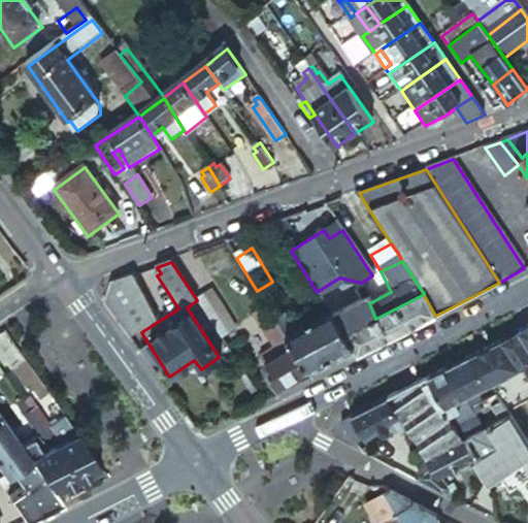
[(101,300),(127,334),(157,314),(132,275),(111,283),(101,300)]
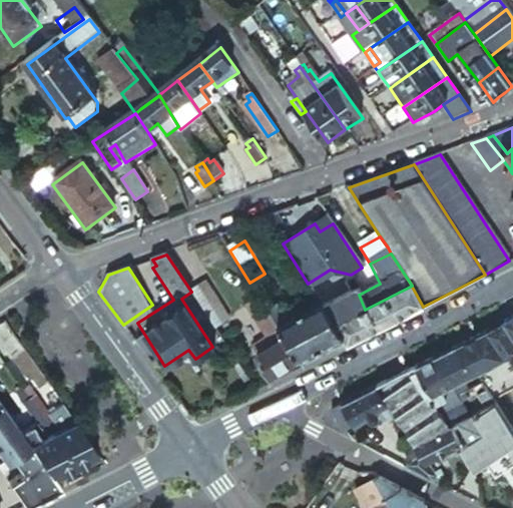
[(204,284),(191,292),(215,330),(228,322),(204,284)]
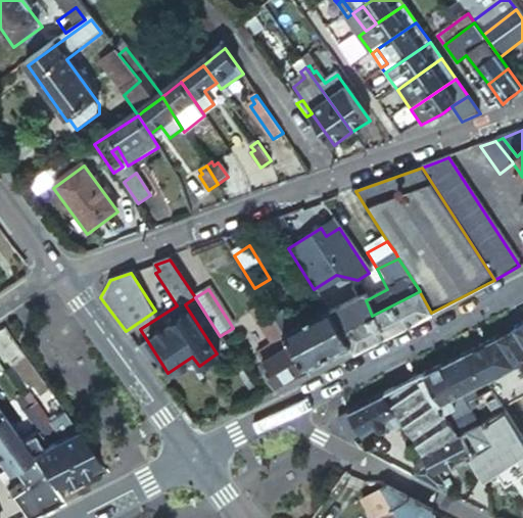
[(372,316),(384,336),(392,332),(431,313),(420,292),(420,291),(372,316)]
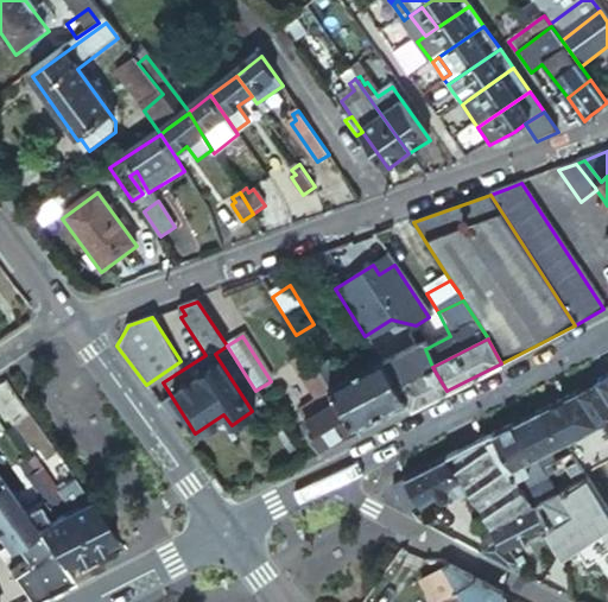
[(423,343),(382,363),(397,386),(404,400),(409,411),(447,391),(432,367),(425,349),(423,343)]
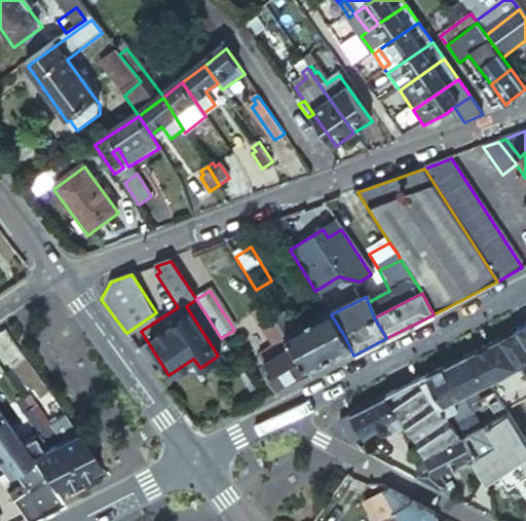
[(286,381),(305,369),(273,320),(270,313),(264,303),(251,311),(261,328),(275,349),(260,360),(264,367),(262,369),(275,388),(286,381)]
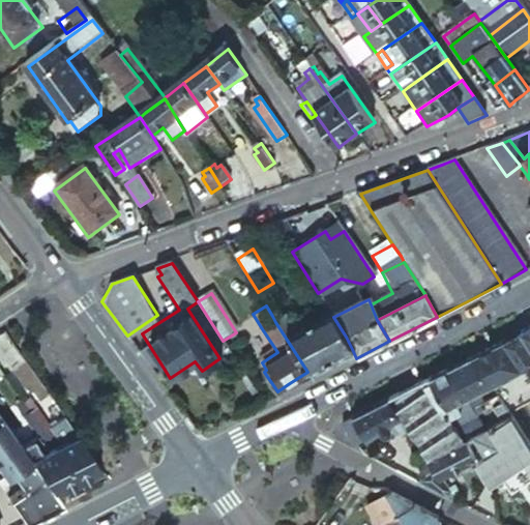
[(352,349),(346,337),(333,317),(328,310),(320,314),(324,319),(296,333),(285,316),(275,322),(307,372),(330,360),(352,349)]
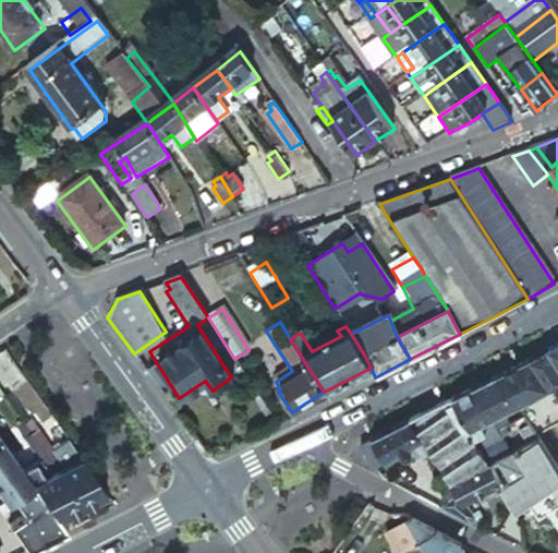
[(557,340),(557,341),(547,347),(557,363),(557,340)]
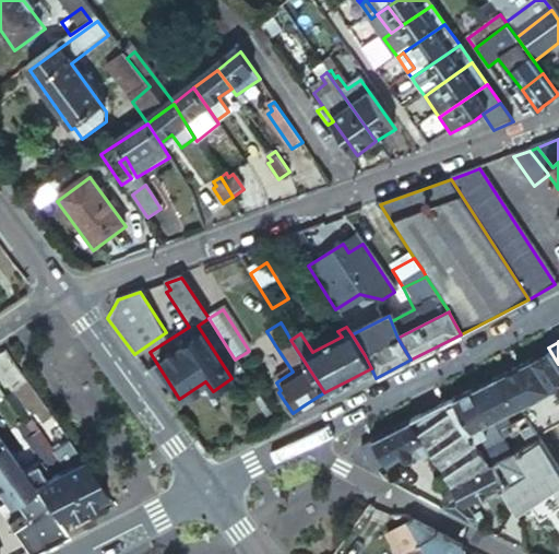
[(537,353),(528,357),(551,392),(558,389),(558,390),(558,364),(548,348),(543,351),(537,353)]
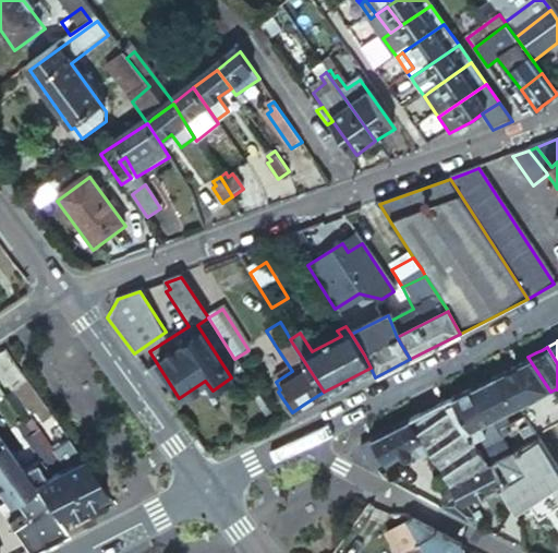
[(500,372),(495,375),(522,416),(535,435),(557,421),(557,405),(550,392),(528,357),(513,365),(500,372)]
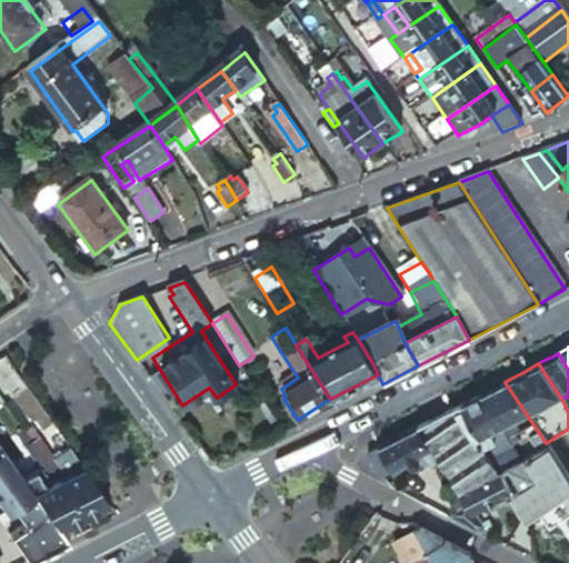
[(532,423),(505,382),(492,389),(482,394),(506,426),(515,421),(518,428),(507,433),(509,438),(532,423)]
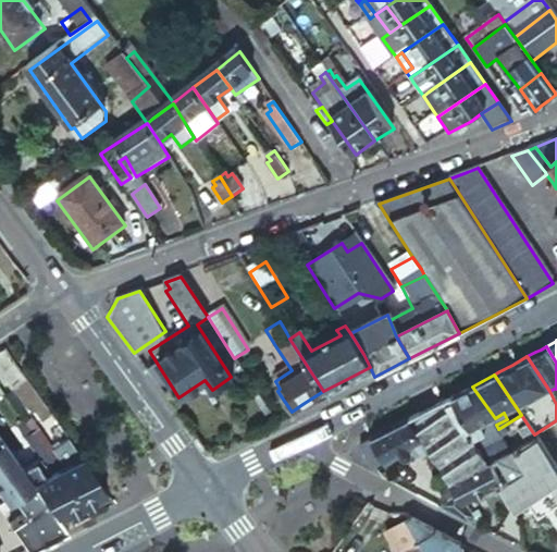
[(495,418),(472,387),(443,402),(409,420),(431,453),(450,483),(453,485),(491,466),(481,449),(504,438),(498,429),(496,425),(495,418)]
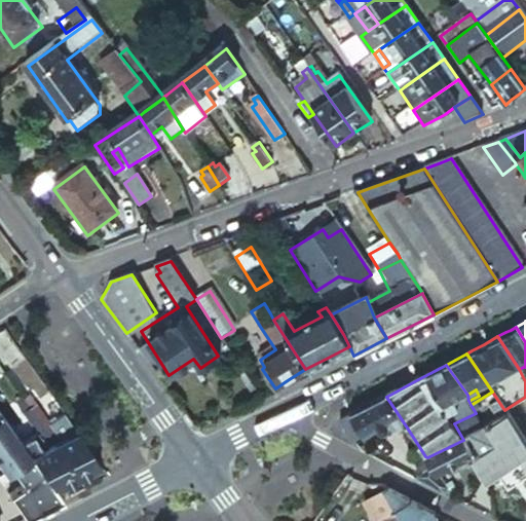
[(476,389),(467,395),(468,401),(479,396),(476,389)]
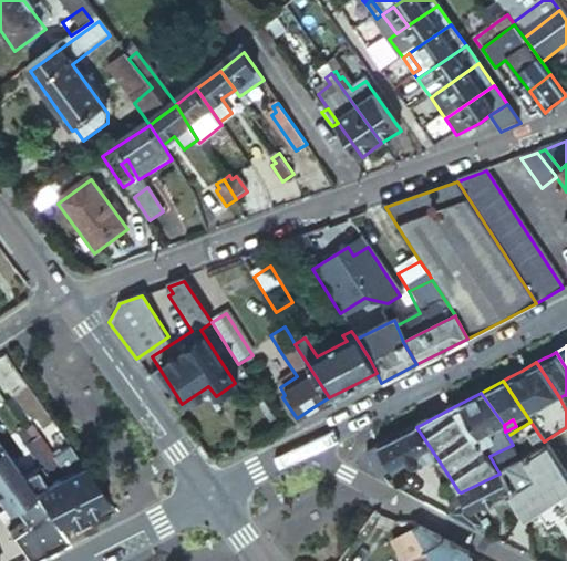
[(439,460),(416,427),(390,442),(367,454),(381,477),(410,463),(412,467),(418,467),(424,463),(426,467),(439,460)]
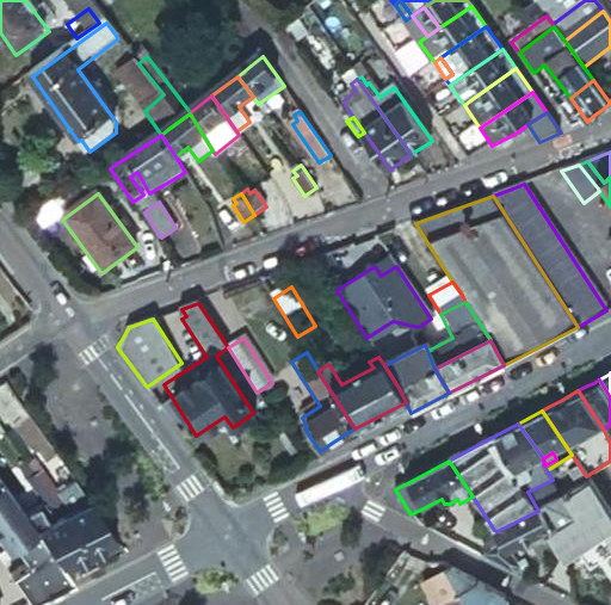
[(90,557),(116,545),(107,535),(88,506),(72,514),(59,498),(41,473),(38,475),(35,469),(29,473),(90,557)]
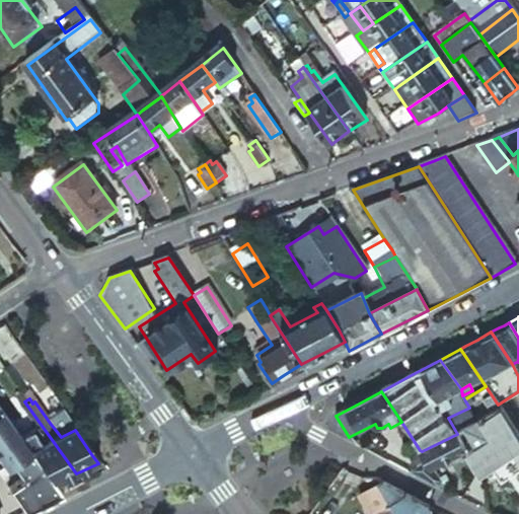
[(54,486),(76,473),(24,401),(19,405),(22,410),(21,411),(39,435),(33,437),(30,434),(20,439),(54,486)]
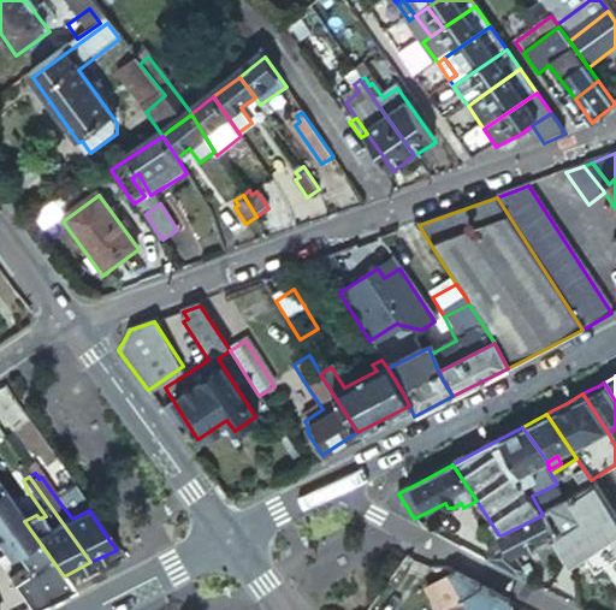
[(615,519),(597,489),(574,501),(586,521),(556,542),(570,563),(608,540),(615,554),(615,519)]
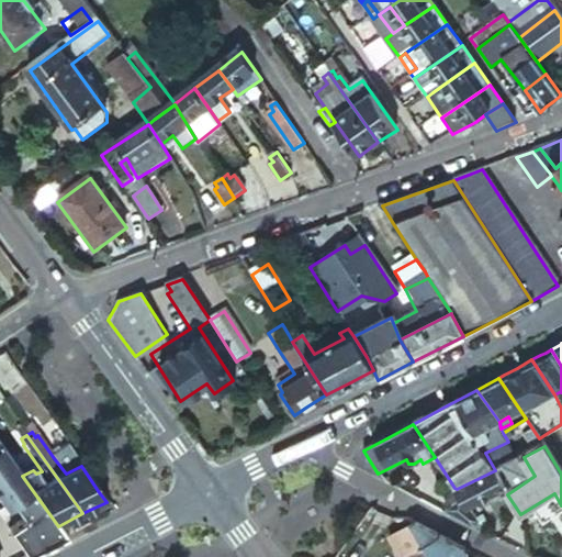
[(82,466),(69,447),(54,458),(66,474),(81,466),(82,466)]
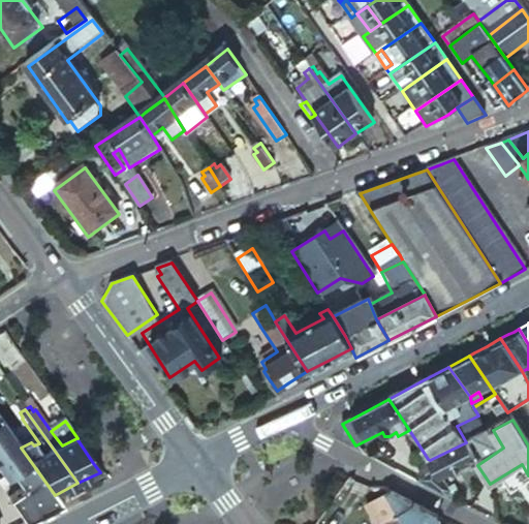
[(61,507),(63,506),(55,495),(21,448),(2,422),(0,422),(0,469),(6,479),(11,474),(23,490),(9,499),(25,523),(30,523),(61,507)]
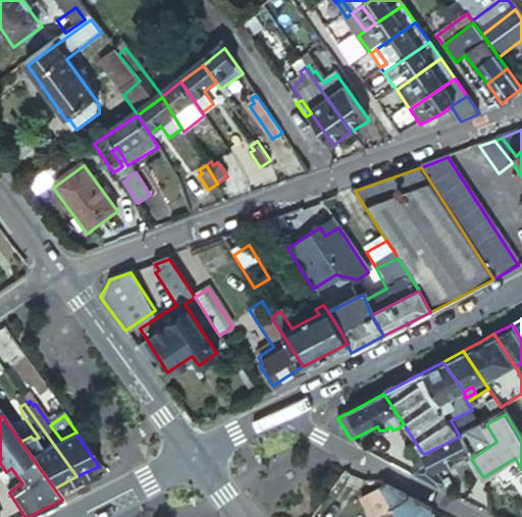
[(460,436),(424,454),(435,472),(470,454),(460,436)]
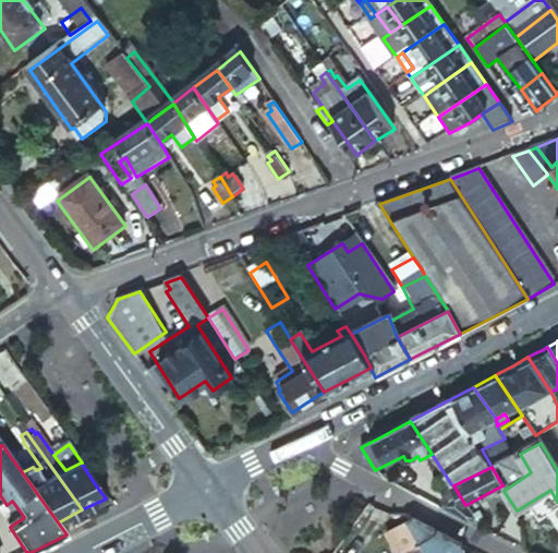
[(473,529),(480,526),(465,505),(453,485),(451,484),(439,493),(449,508),(441,513),(473,529)]
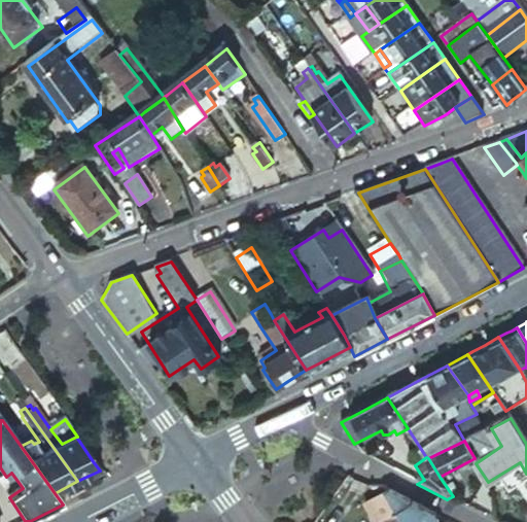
[(434,521),(435,517),(385,490),(385,491),(399,514),(405,521),(434,521)]
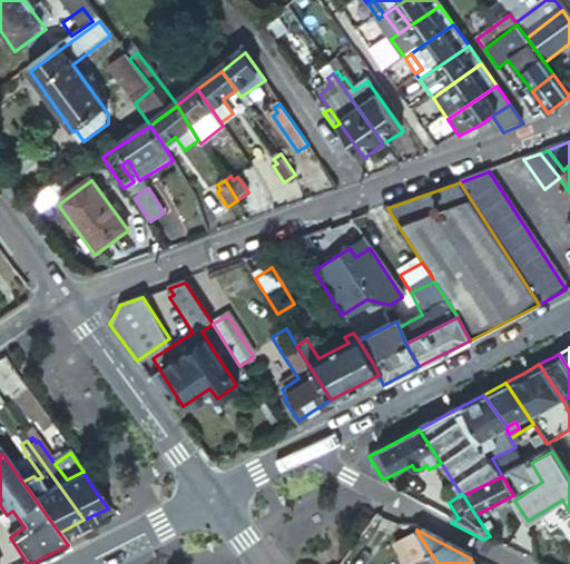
[(432,555),(416,531),(399,541),(412,563),(420,563),(432,555)]
